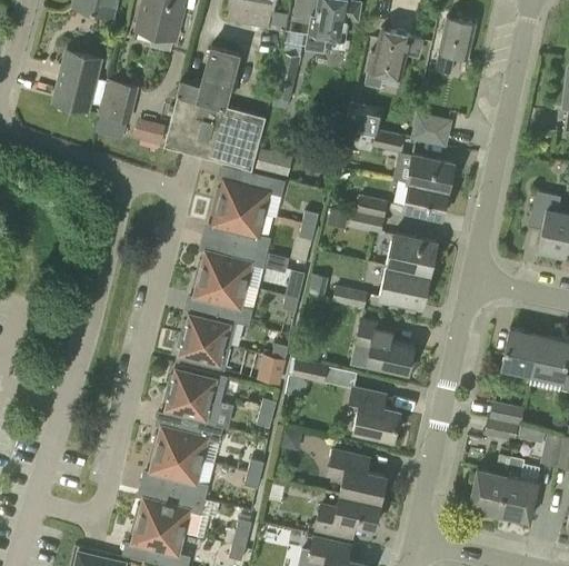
[(111,17),(115,0),(76,0),(75,8),(111,17)]
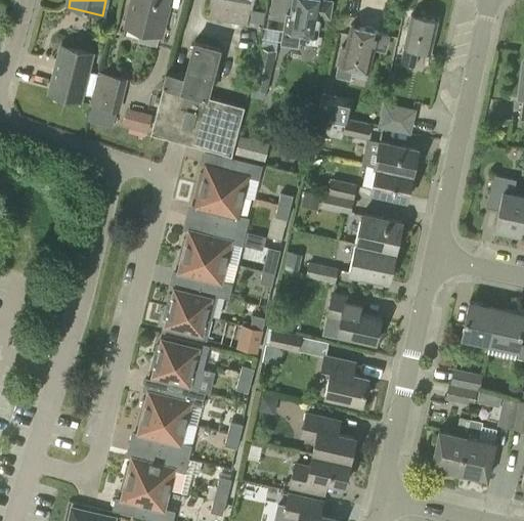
[(161,37),(165,22),(162,20),(167,0),(133,0),(126,28),(142,32),(139,42),(156,46),(158,37),(161,37)]
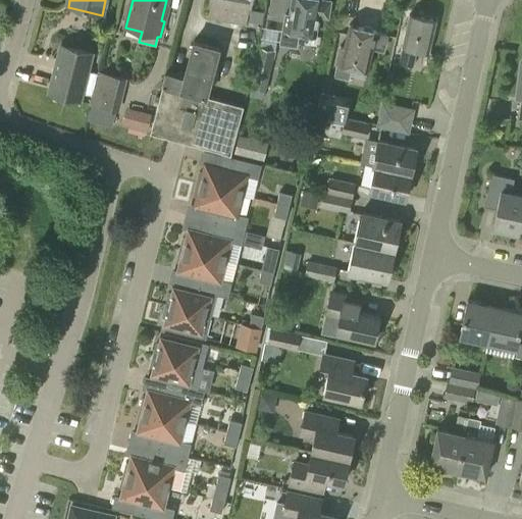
[(210,0),(210,5),(212,5),(209,18),(245,26),(247,12),(249,12),(251,0),(210,0)]
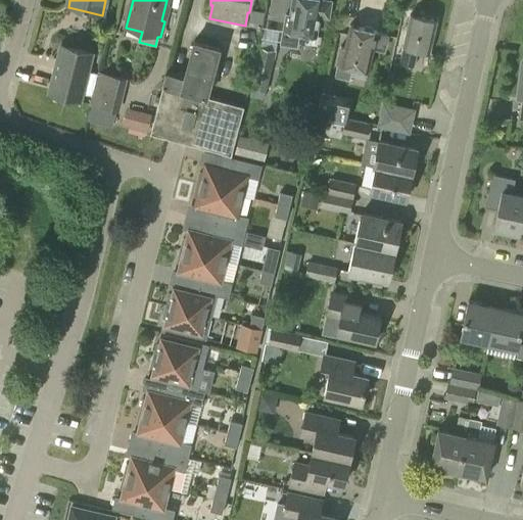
[(321,0),(292,0),(289,17),(286,16),(281,45),(296,48),(298,35),(316,38),(320,18),(329,20),(331,3),(322,1),(323,0),(321,0)]
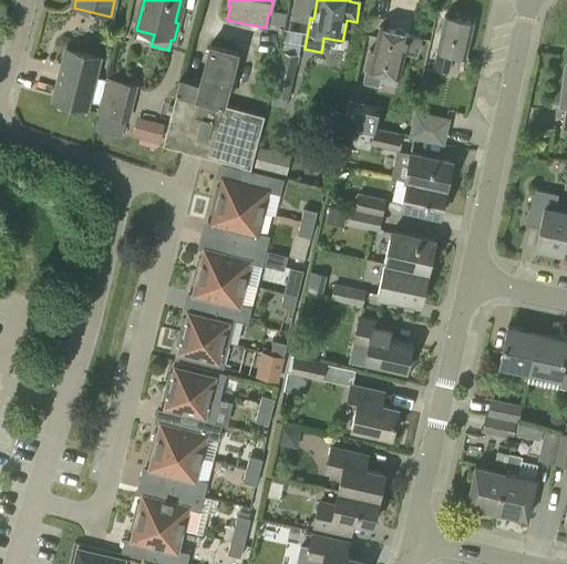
[(270,13),(268,27),(284,29),(287,17),(270,13)]
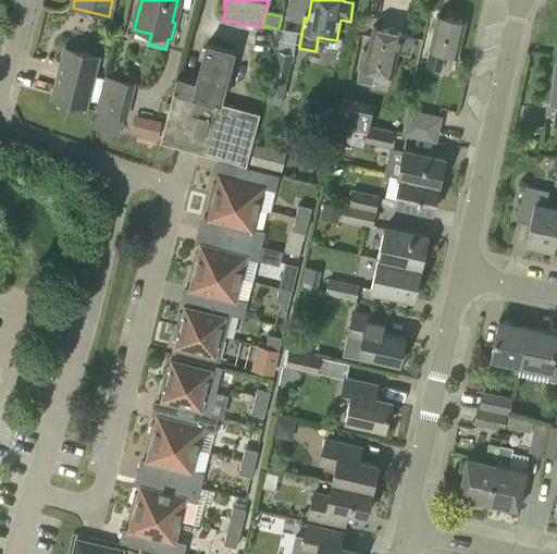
[(457,58),(465,24),(437,17),(425,70),(441,74),(445,56),(457,58)]
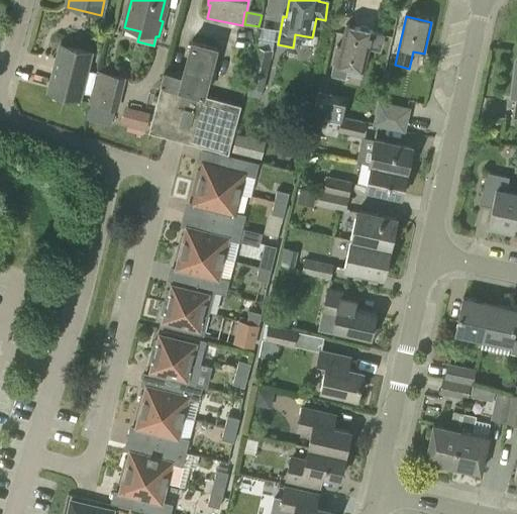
[(360,30),(345,27),(340,49),(337,48),(330,78),(345,82),(349,68),(364,71),(369,49),(380,52),(383,36),(372,34),(373,33),(370,32),(369,29),(363,28),(360,30)]
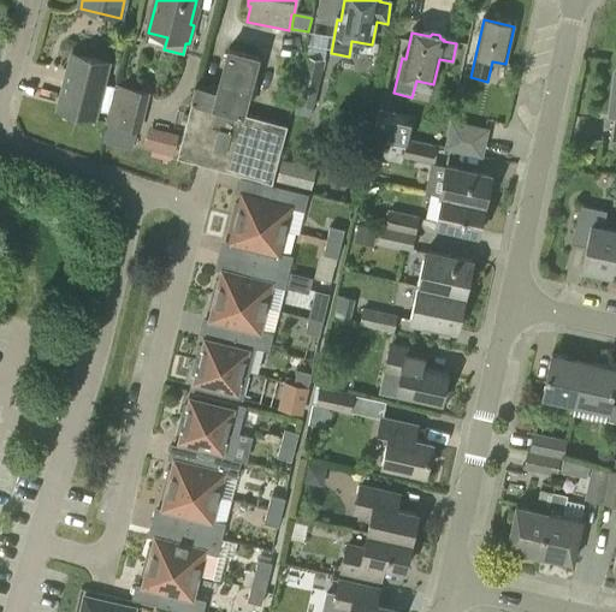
[(324,55),(324,37),(311,36),(309,54),(324,55)]
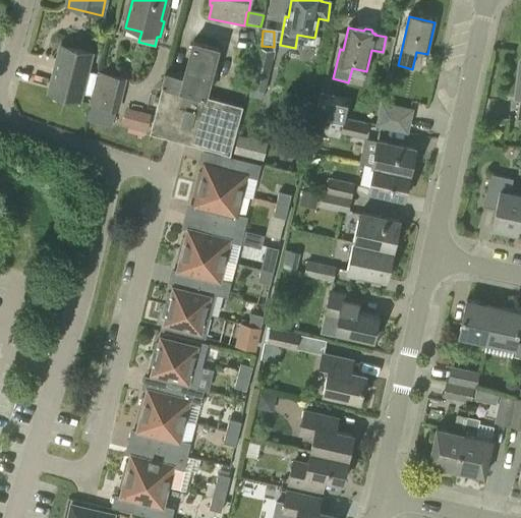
[(206,99),(219,51),(193,44),(184,80),(166,75),(150,136),(166,140),(230,157),(243,108),(206,99)]
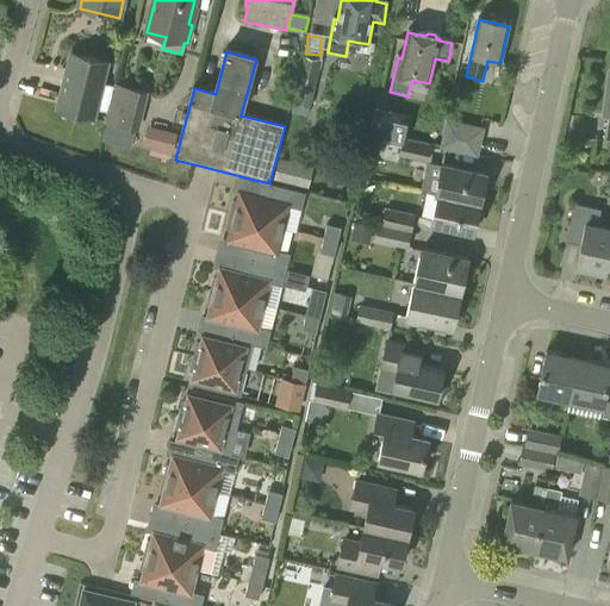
[(95,123),(111,63),(69,52),(54,113),(95,123)]
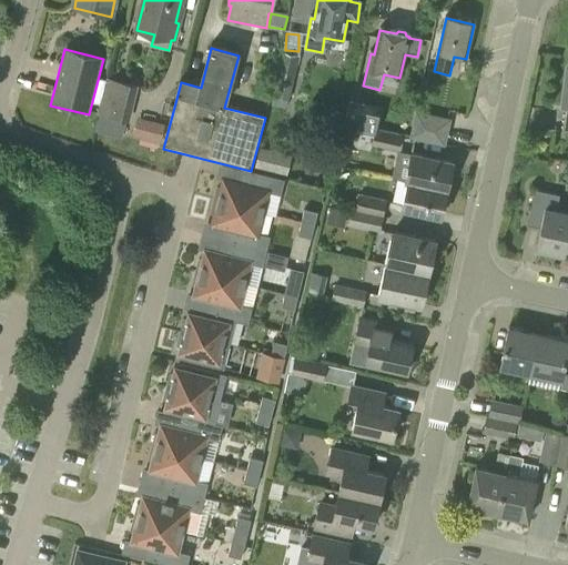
[(294,80),(300,58),(282,53),(276,76),(294,80)]
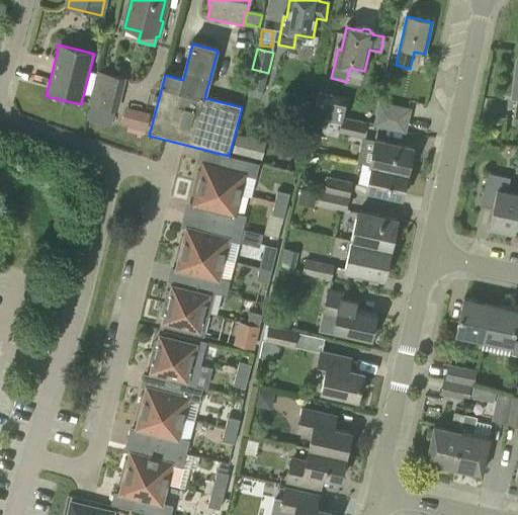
[(255,72),(250,92),(263,95),(268,75),(255,72)]
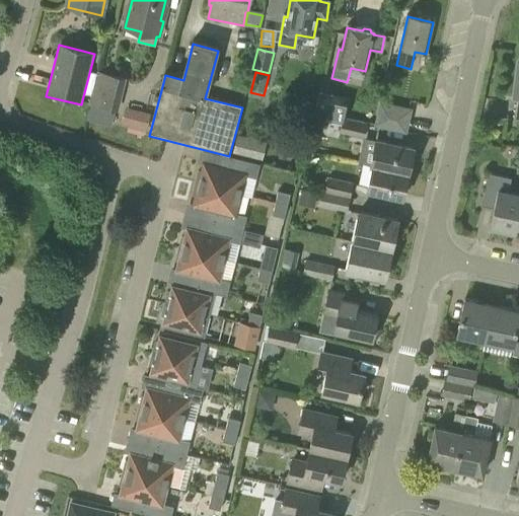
[(117,112),(124,81),(98,74),(91,104),(117,112)]
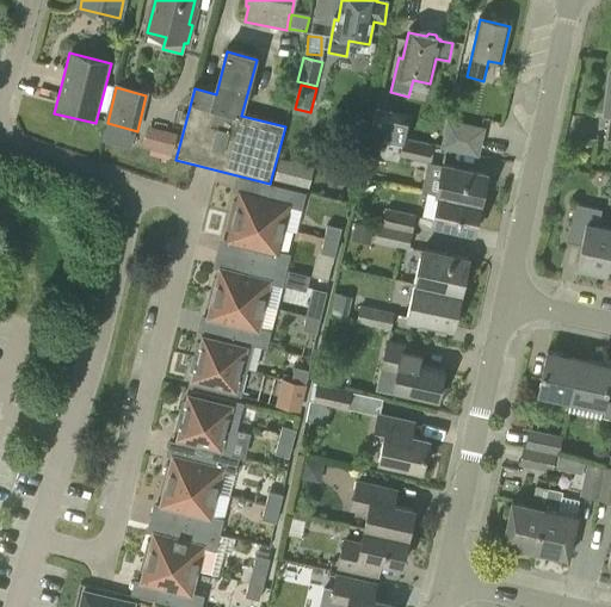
[(399,148),(405,124),(389,121),(388,128),(372,124),(369,141),(399,148)]
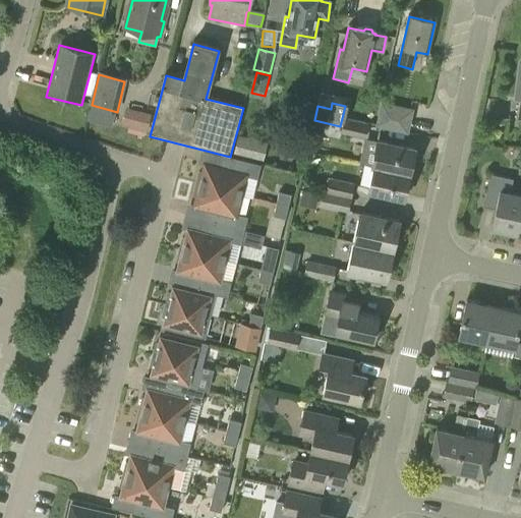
[(420,137),(422,131),(409,128),(413,111),(381,103),(375,127),(420,137)]
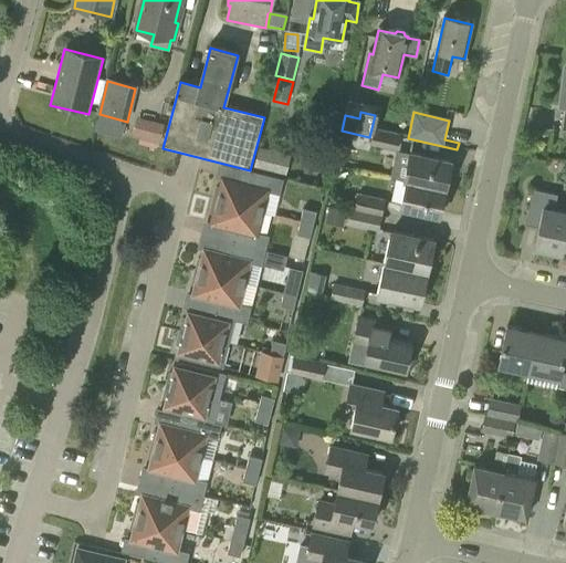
[(164,126),(150,123),(145,143),(158,146),(164,126)]
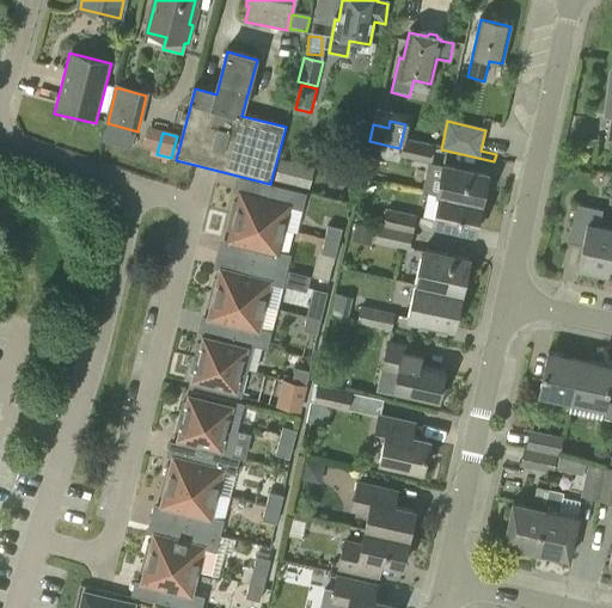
[(429,166),(433,147),(404,141),(401,159),(429,166)]
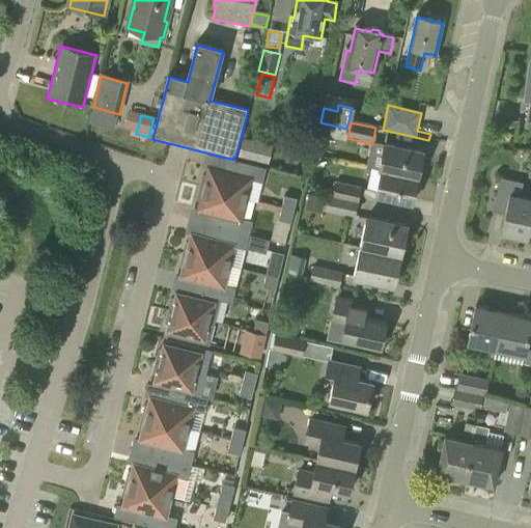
[(257,143),(243,139),(238,158),(253,162),(257,143)]
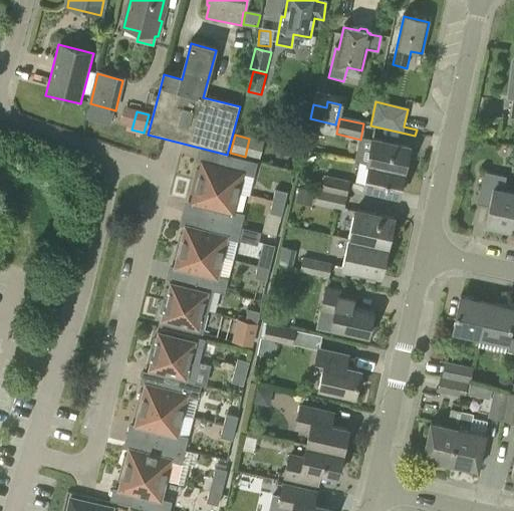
[(369,165),(405,173),(410,149),(372,140),(366,165),(369,165)]
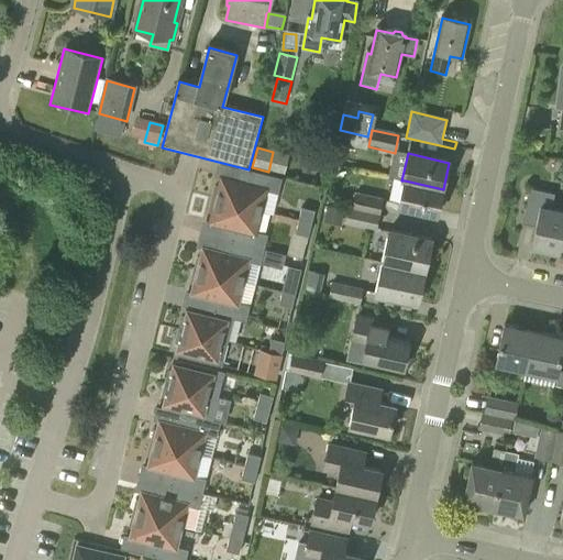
[(212,201),(262,213),(267,193),(278,196),(282,180),(239,169),(235,184),(221,180),(219,189),(216,188),(212,201)]
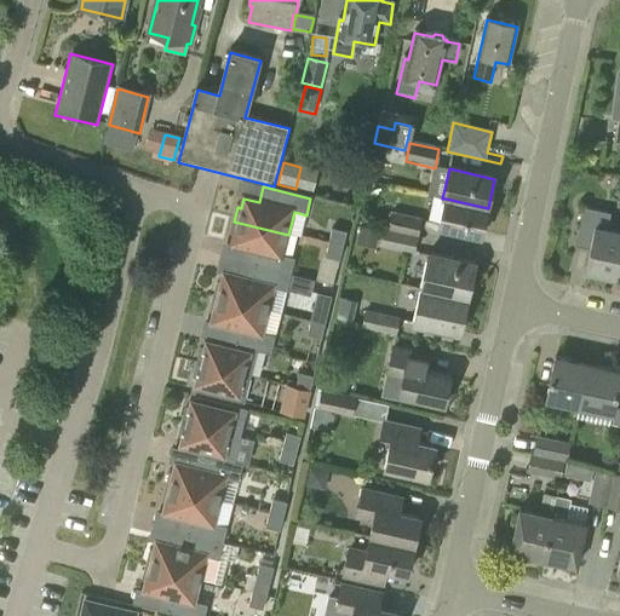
[(482,237),(488,208),(446,199),(440,229),(482,237)]
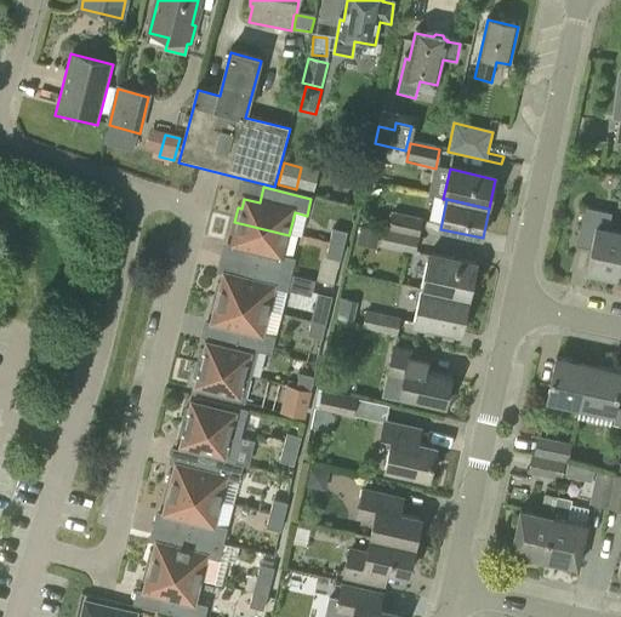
[(615,279),(620,249),(620,234),(608,233),(611,215),(585,210),(579,239),(593,241),(586,273),(615,279)]
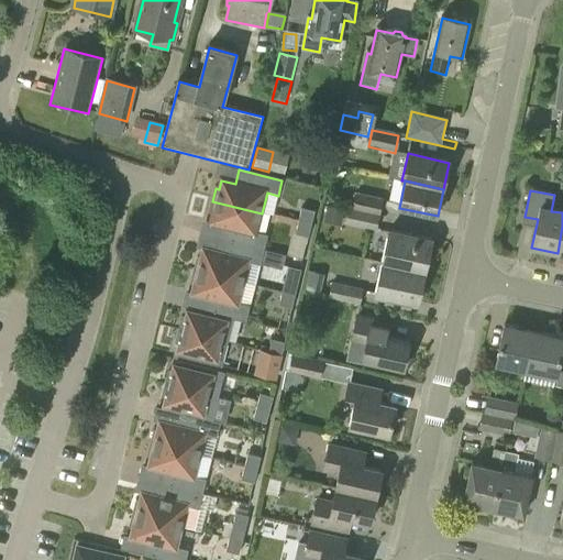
[(353,210),(379,217),(384,201),(356,195),(353,210)]
